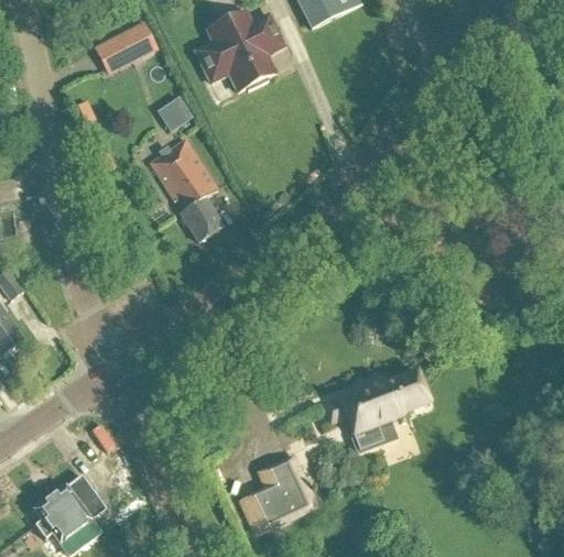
[(358,4),(356,0),(296,0),(312,29),(358,4)]
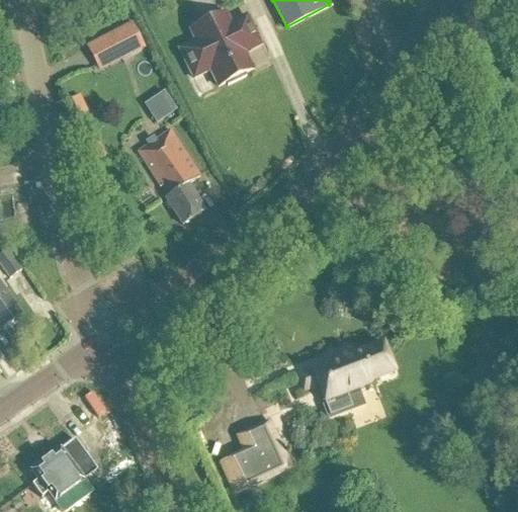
[(244,51),(257,45),(250,30),(254,28),(246,13),(231,20),(225,8),(187,27),(193,39),(178,47),(193,76),(209,68),(218,84),(226,80),(227,83),(246,74),(245,71),(253,67),(244,51)]
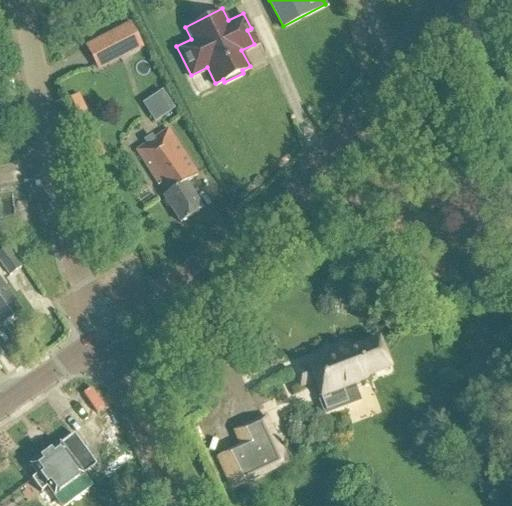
[(131,21),(88,45),(100,66),(143,42),(131,21)]
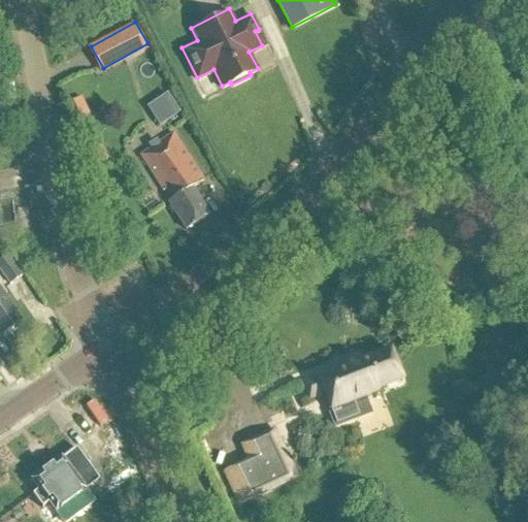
[(173,87),(151,96),(160,118),(183,107),(173,87)]
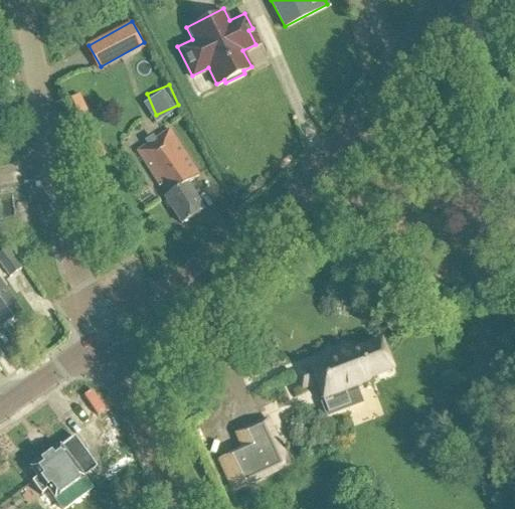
[(181,221),(203,207),(186,180),(198,172),(168,125),(136,146),(181,221)]
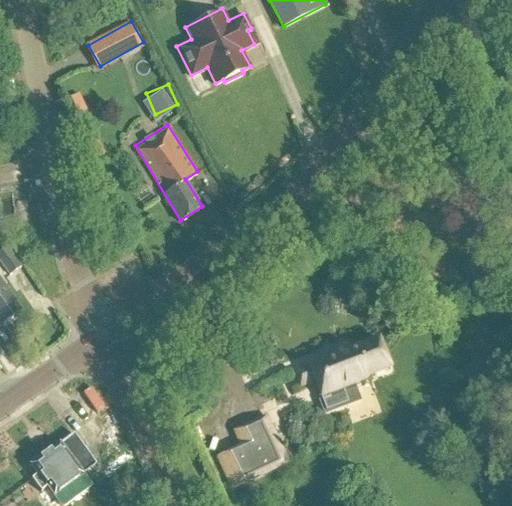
[(9,195),(2,196),(4,210),(11,209),(9,195)]
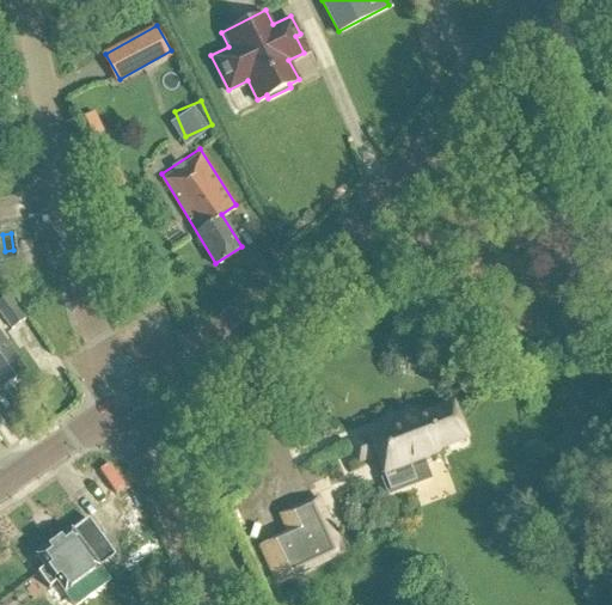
[(7,292),(0,297),(0,313),(8,327),(24,316),(7,292)]
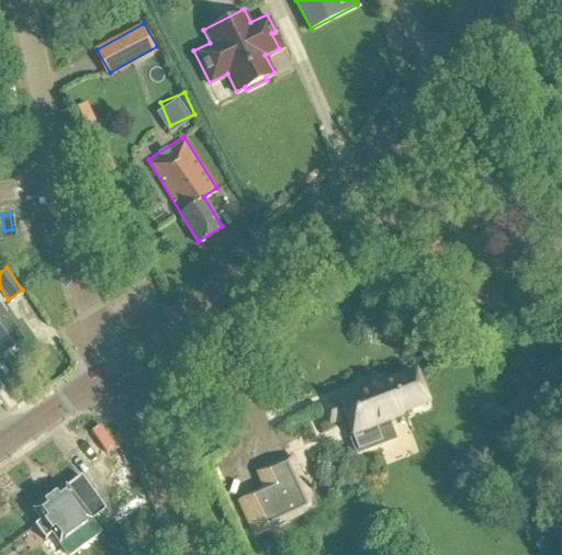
[(0,353),(22,339),(0,307),(0,353)]
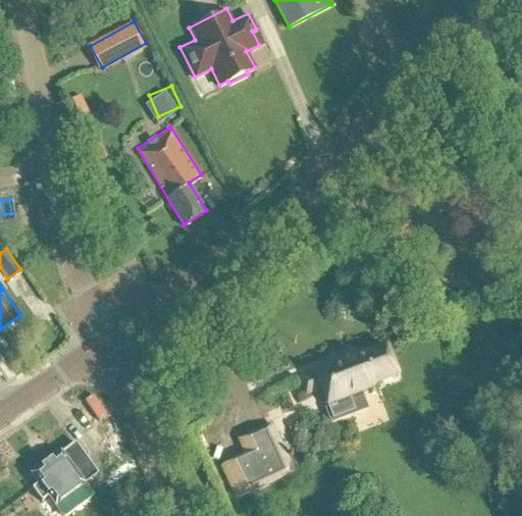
[(386,343),(302,375),(307,391),(320,385),(326,403),(331,401),(336,415),(350,409),(345,396),(399,375),(386,343)]
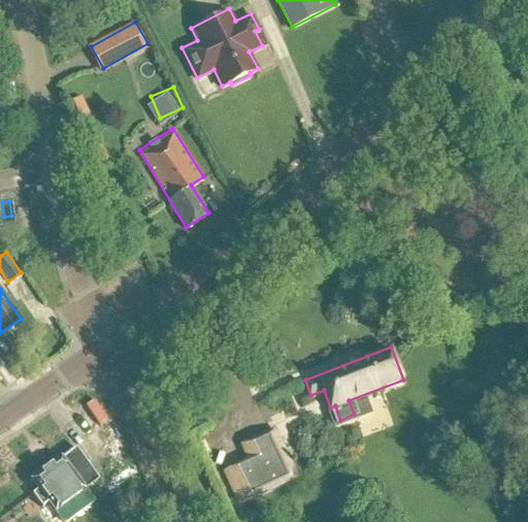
[(240,443),(249,459),(227,469),(240,498),(296,472),(275,427),(240,443)]
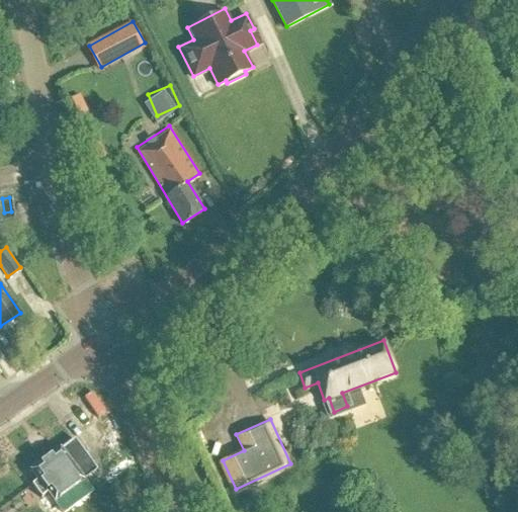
[(74,436),(30,467),(37,478),(31,483),(40,495),(48,491),(54,500),(83,479),(83,478),(97,467),(74,436)]
